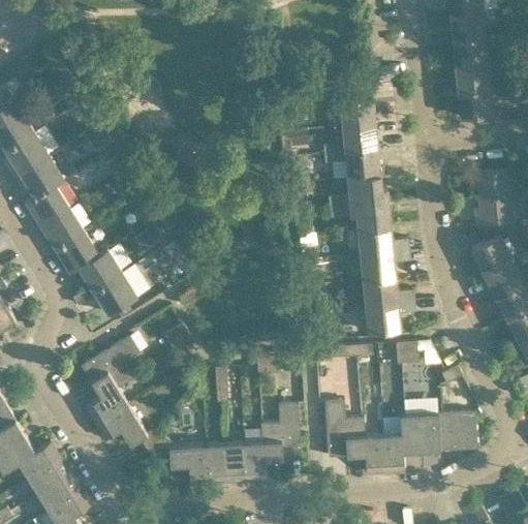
[(447,0),(449,14),(482,11),(480,0),(447,0)]
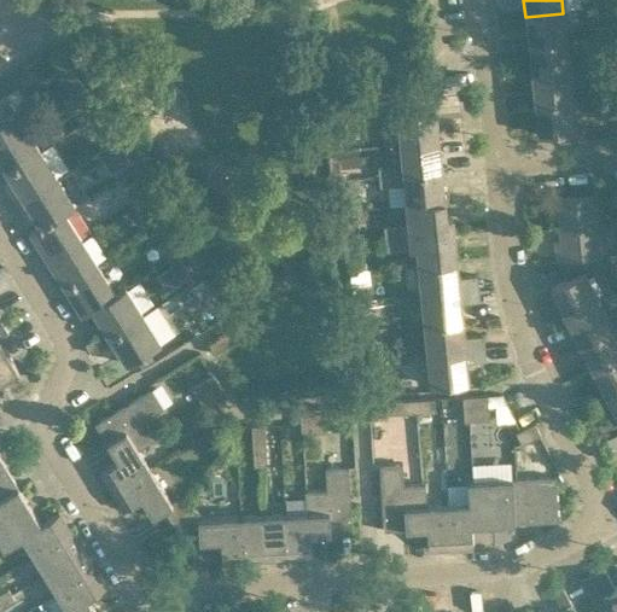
[(616,15),(616,9),(605,10),(607,34),(616,33),(616,15)]
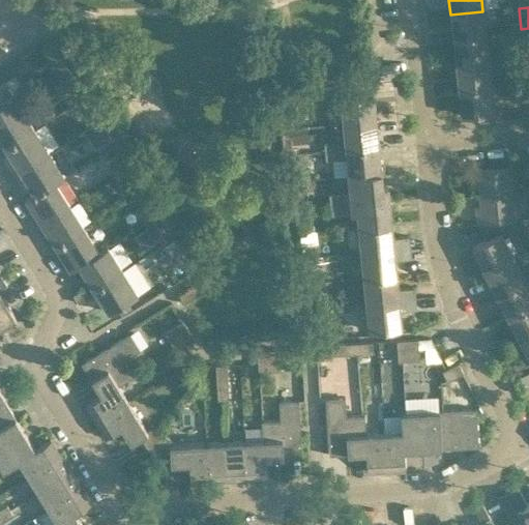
[(450,15),(452,40),(486,37),(482,11),(450,15)]
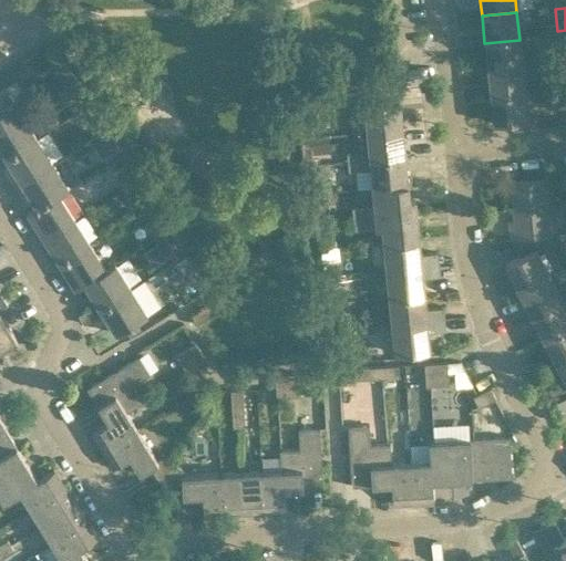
[(484,43),(487,71),(522,68),(520,40),(484,43)]
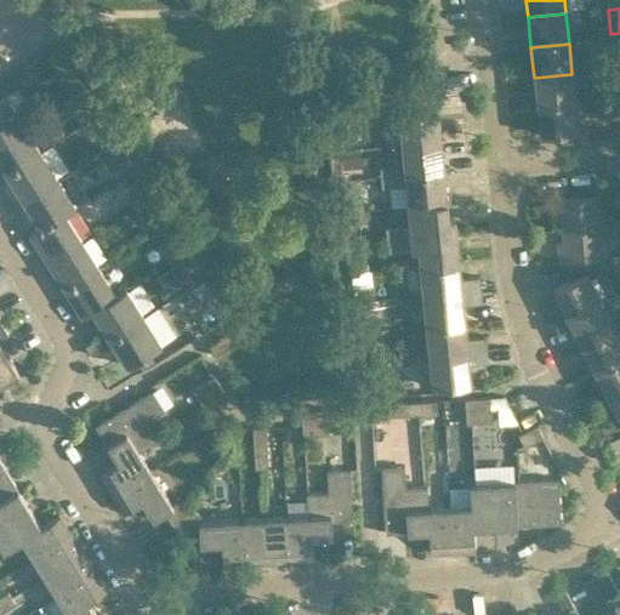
[(89,58),(79,64),(77,67),(91,90),(103,83),(89,58)]
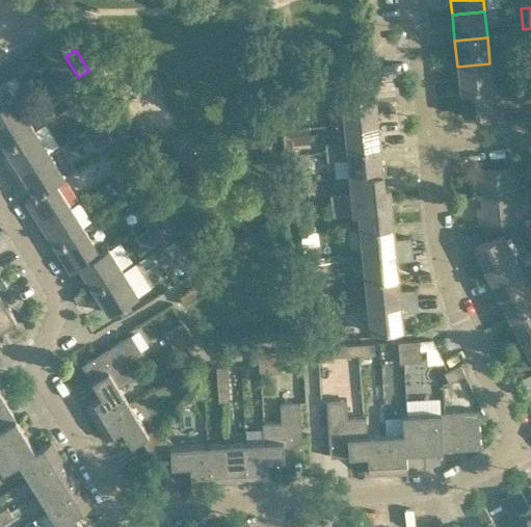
[(51,64),(62,83),(71,78),(59,59),(51,64)]
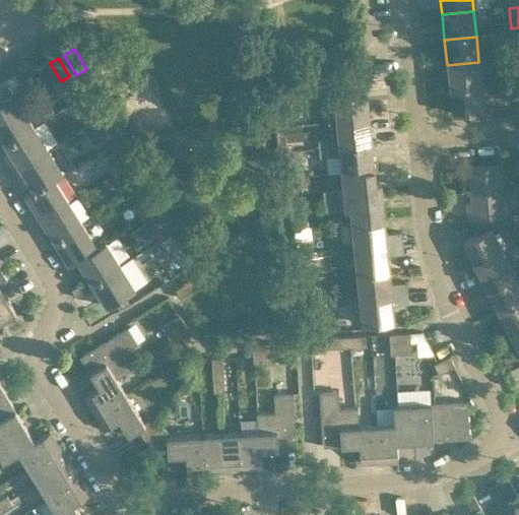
[(447,65),(449,90),(480,87),(478,62),(447,65)]
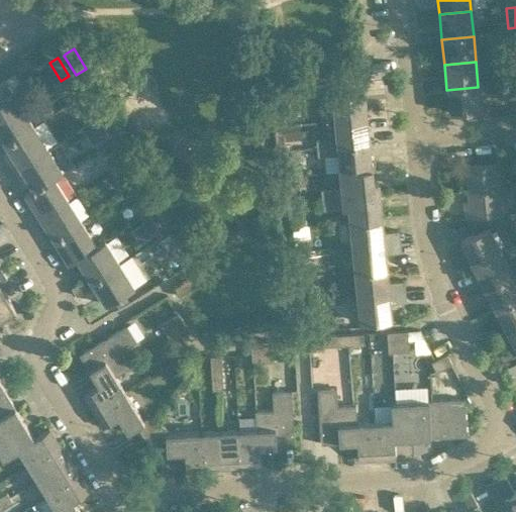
[(69,76),(61,81),(71,97),(79,93),(69,76)]
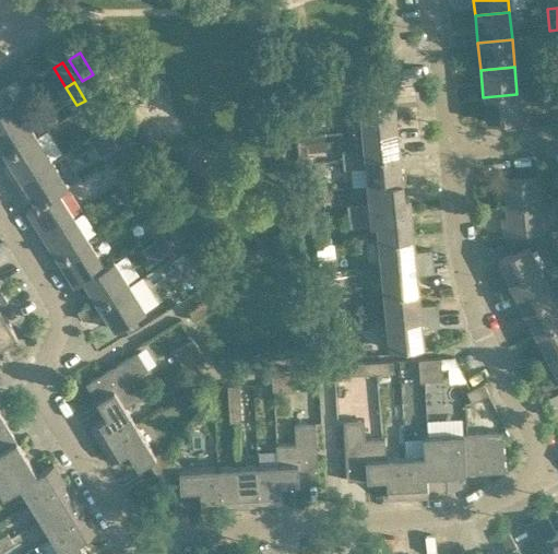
[(4,90),(0,92),(0,127),(21,115),(16,108),(12,102),(21,96),(13,84),(4,90)]
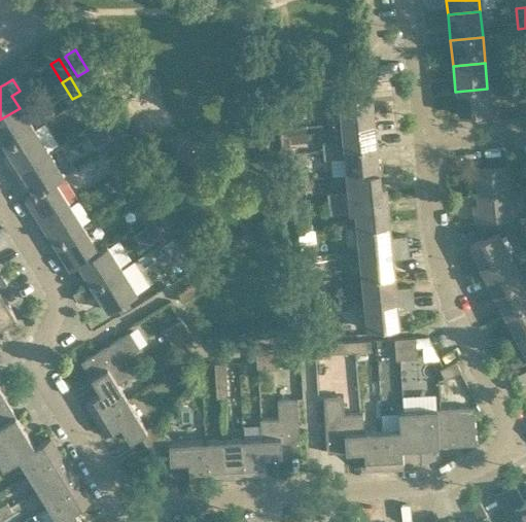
[(487,89),(455,92),(458,117),(475,116),(476,125),(497,123),(496,111),(490,112),(487,89)]
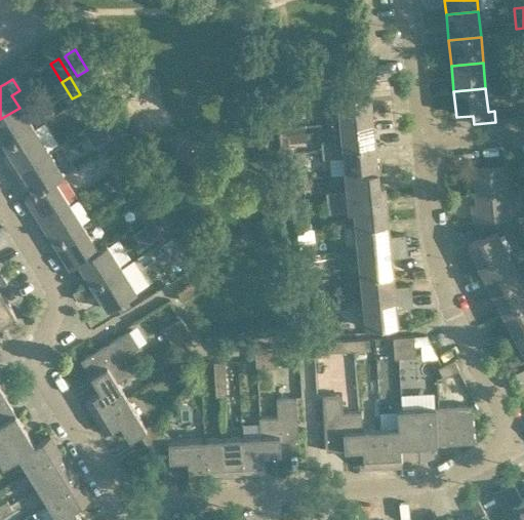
[(329,91),(320,92),(323,127),(338,126),(370,122),(368,96),(351,98),(350,89),(331,91),(329,91)]
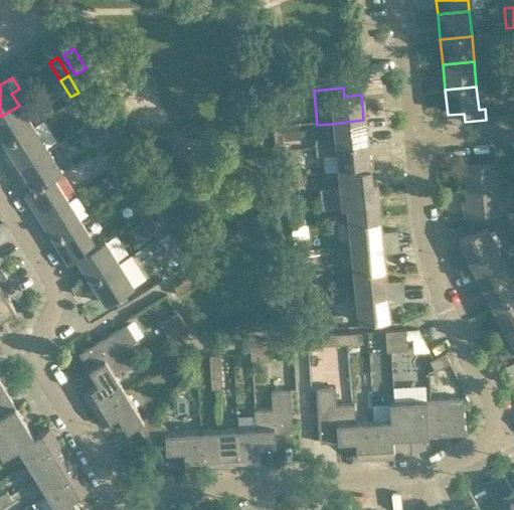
[(286,95),(268,97),(270,116),(283,115),(288,115),(286,95)]
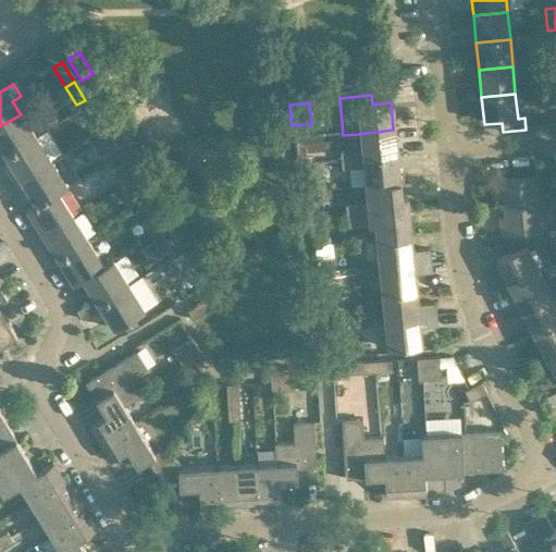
[(85,118),(96,136),(104,131),(93,112),(85,118)]
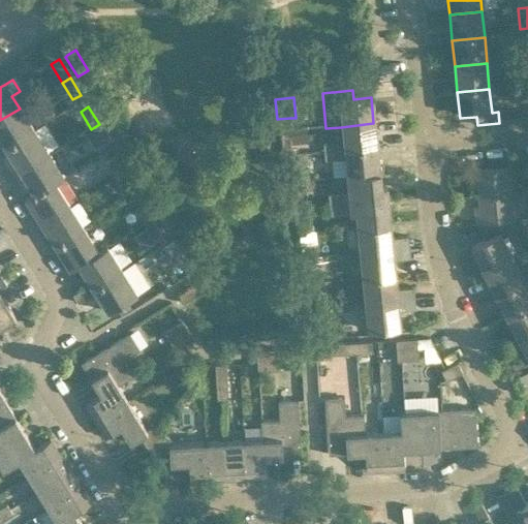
[(0,144),(4,151),(34,132),(20,109),(0,120),(0,144)]
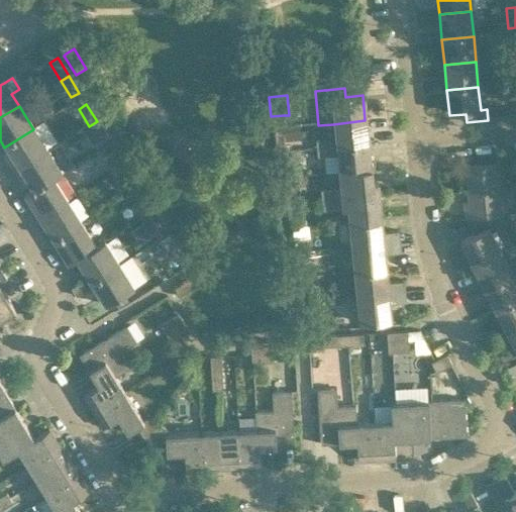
[(284,115),(271,116),(272,131),(286,130),(284,115)]
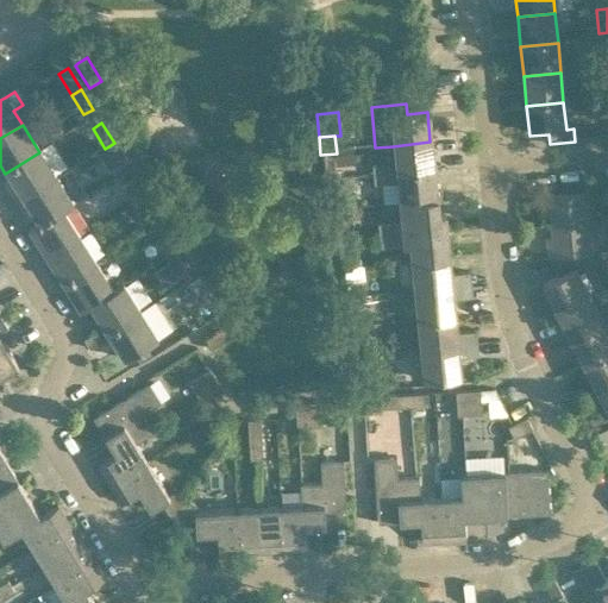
[(395,167),(370,169),(371,178),(433,171),(430,142),(393,146),(395,167)]
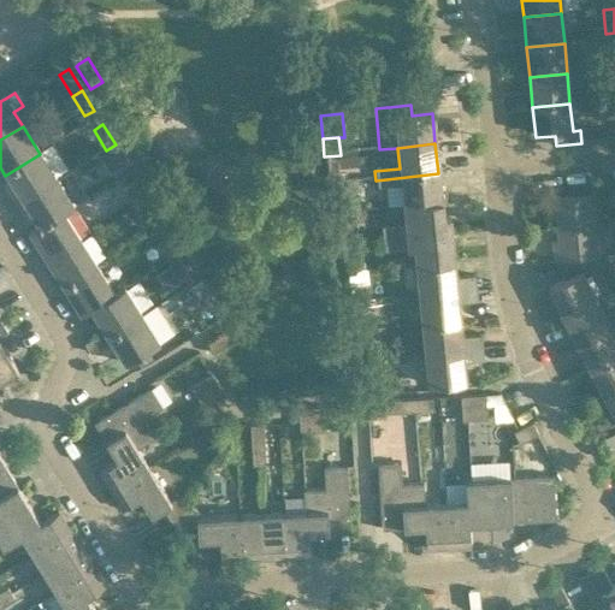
[(116,144),(106,150),(119,172),(128,166),(116,144)]
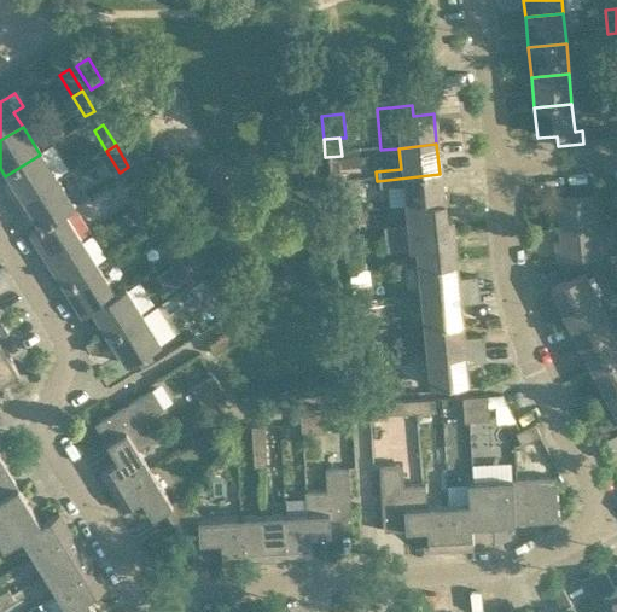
[(5,176),(23,204),(57,182),(40,155),(5,176)]
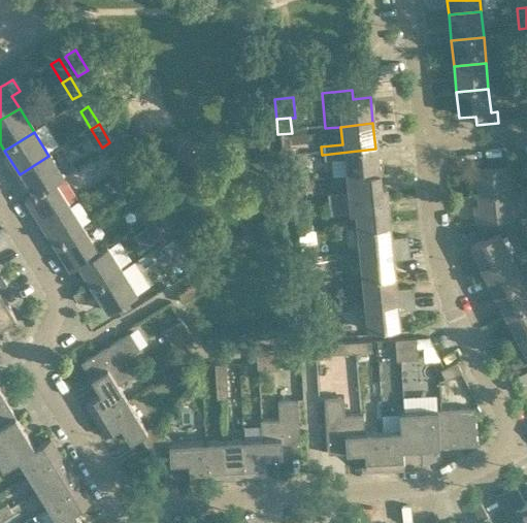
[(301,134),(288,135),(289,148),(303,146),(301,134)]
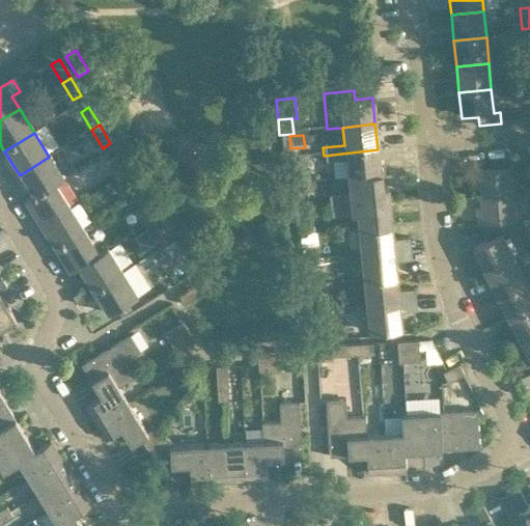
[(378,149),(324,156),(325,164),(346,162),(347,180),(380,175),(378,149)]
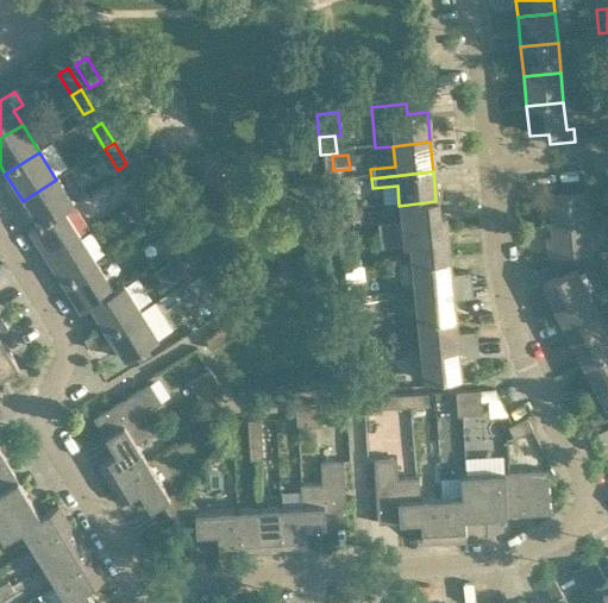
[(23,201),(39,227),(63,213),(73,207),(56,180),(23,201)]
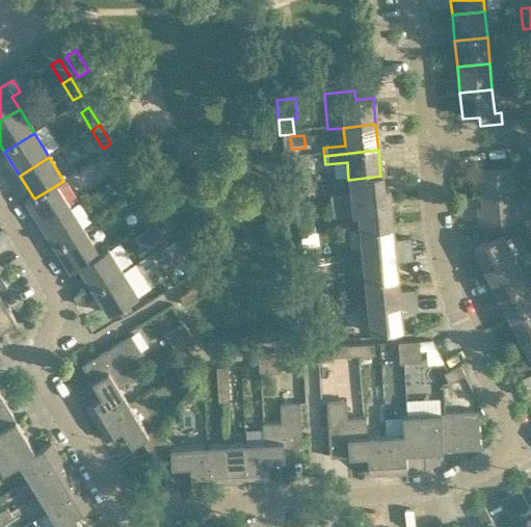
[(105,167),(114,182),(123,177),(113,162),(105,167)]
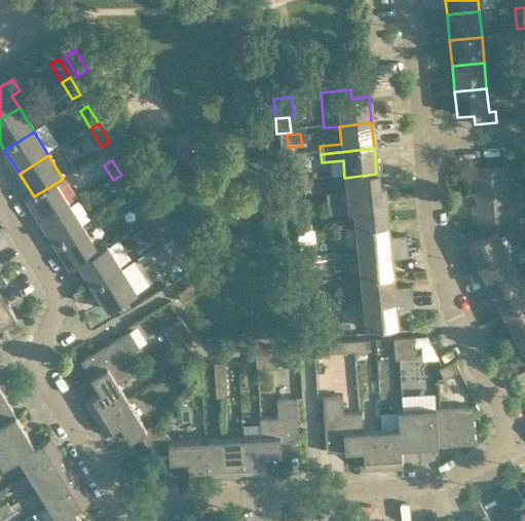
[(474,190),(475,198),(512,194),(510,178),(505,178),(504,169),(466,173),(469,190),(474,190)]
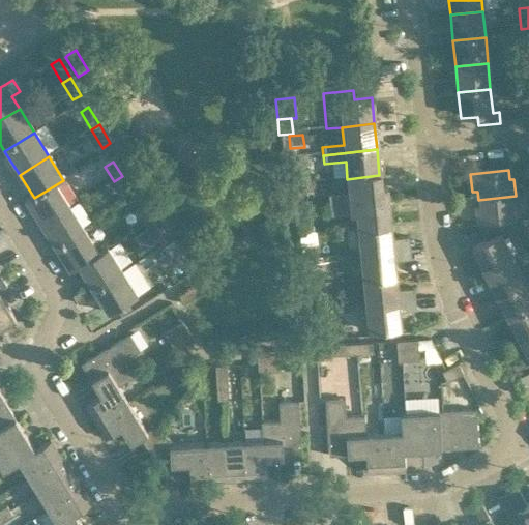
[(306,174),(293,176),(294,185),(307,183),(306,174)]
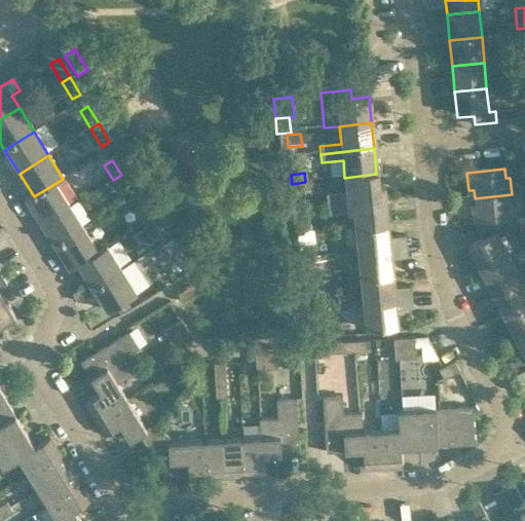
[(346,195),(326,197),(327,206),(384,199),(383,188),(378,188),(376,174),(344,178),(346,195)]
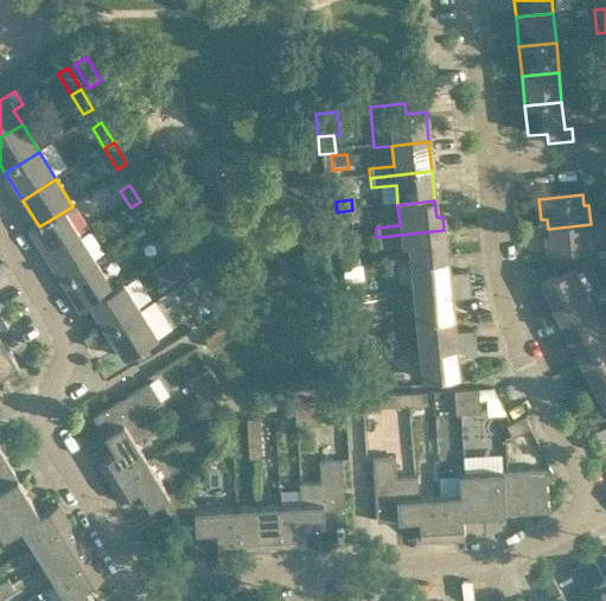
[(140,202),(131,208),(141,224),(151,218),(140,202)]
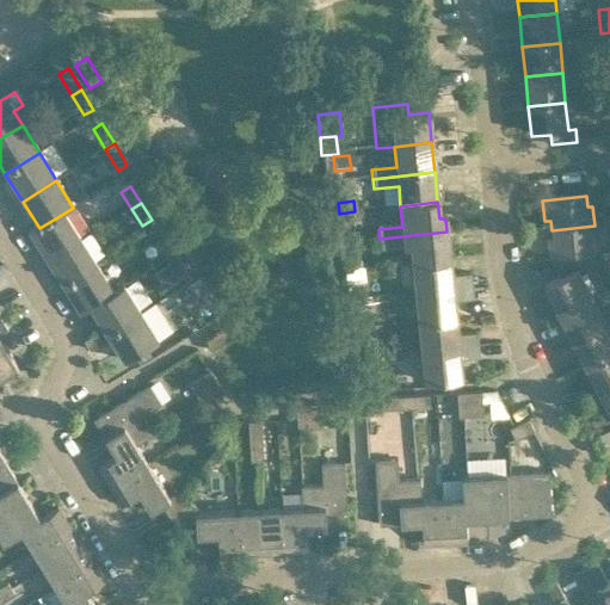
[(29,234),(47,261),(80,241),(63,214),(39,228),(29,234)]
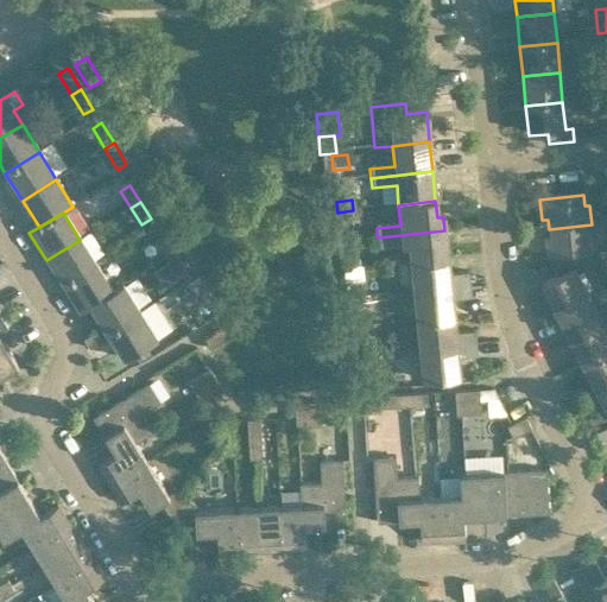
[(544,241),(547,261),(567,258),(589,255),(588,245),(594,245),(592,225),(549,229),(550,240),(544,241)]
